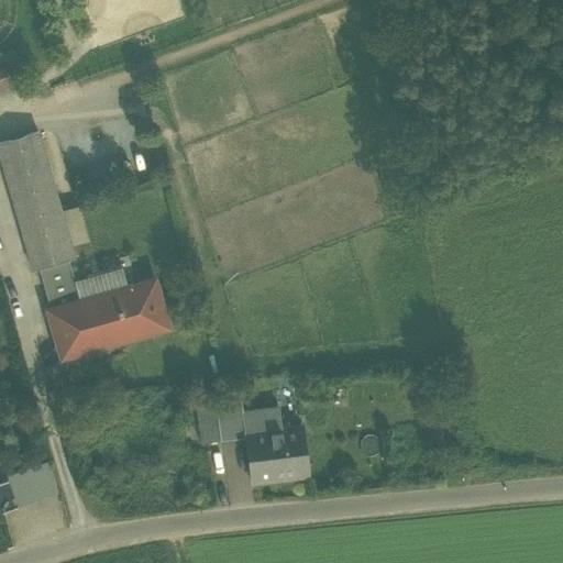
[(11,65),(0,67),(0,87),(15,84),(11,65)]
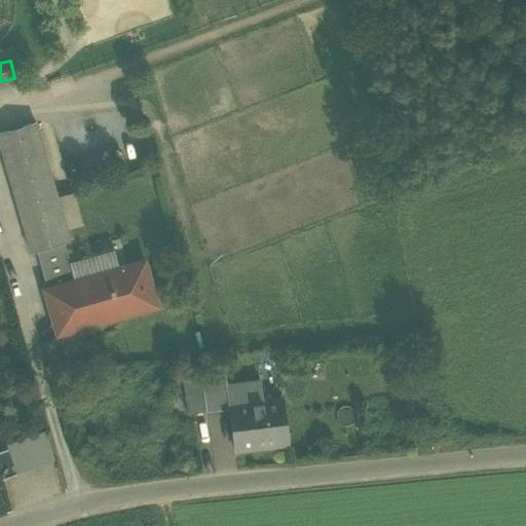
[(0,134),(0,149),(30,254),(36,252),(64,243),(69,241),(66,230),(57,197),(35,123),(0,134)]
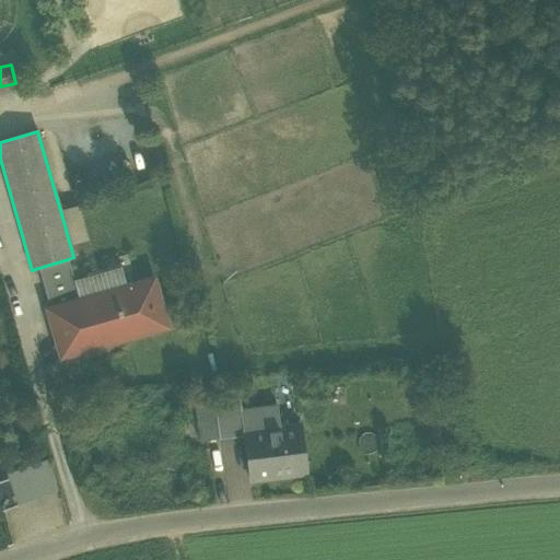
[(78,206),(60,210),(70,245),(88,241),(78,206)]
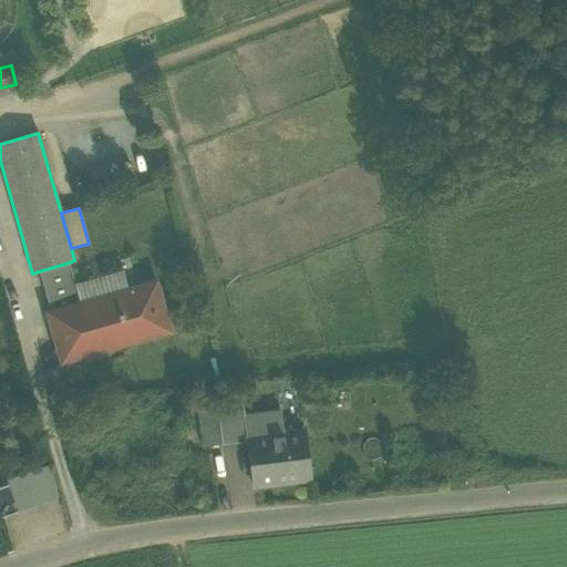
[(39,271),(51,312),(80,305),(75,288),(69,263),(39,271)]
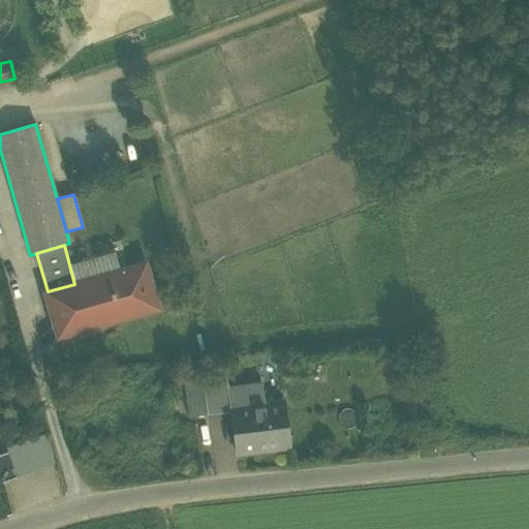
[(70,269),(74,284),(119,272),(114,256),(70,269)]
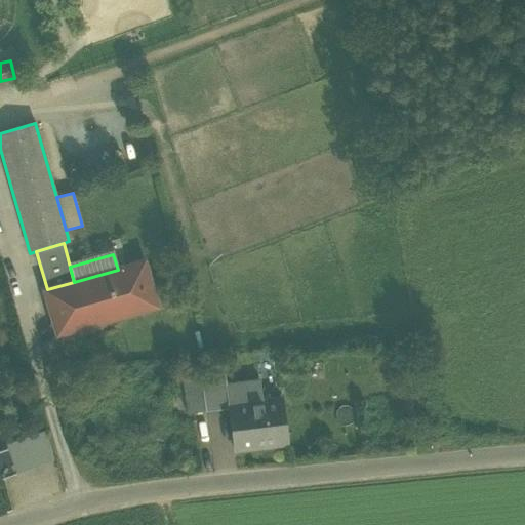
[(144,261),(118,270),(74,282),(47,289),(45,290),(57,334),(156,306),(144,261)]
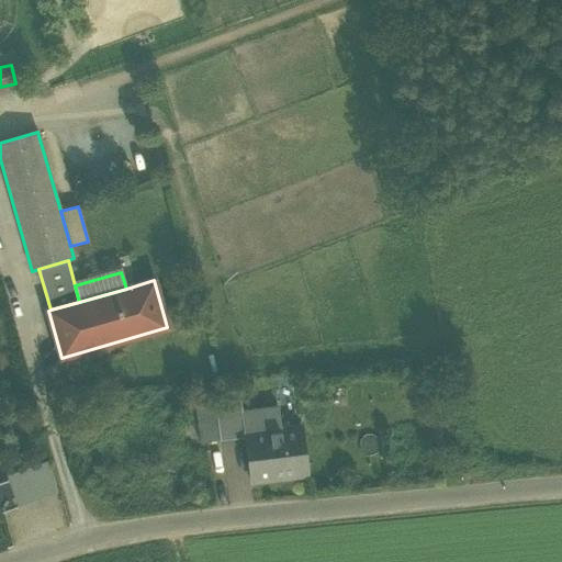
[(214,407),(220,441),(245,438),(244,433),(245,433),(242,412),(240,398),(213,403),(214,407)]
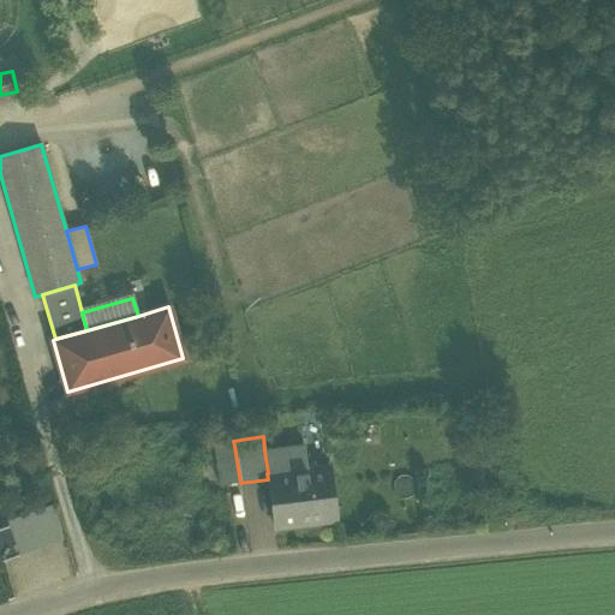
[(215,449),(220,487),(240,483),(234,446),(215,449)]
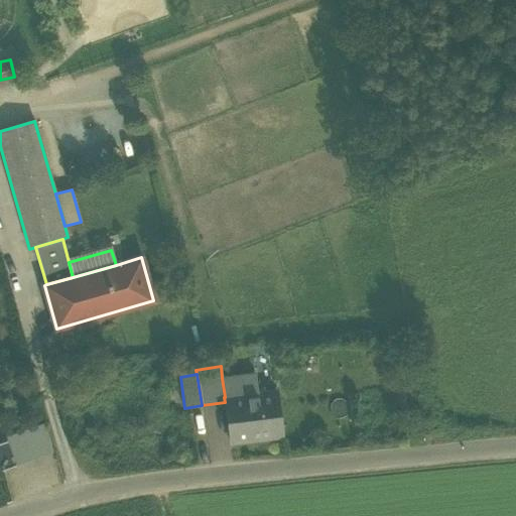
[(222,378),(225,397),(256,393),(254,374),(222,378)]
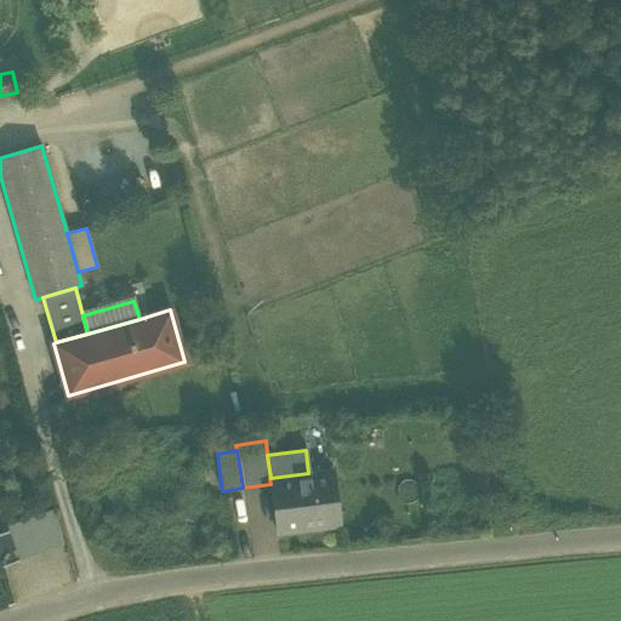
[(332,471),(308,473),(271,478),(269,478),(271,484),(277,534),(340,527),(332,471)]
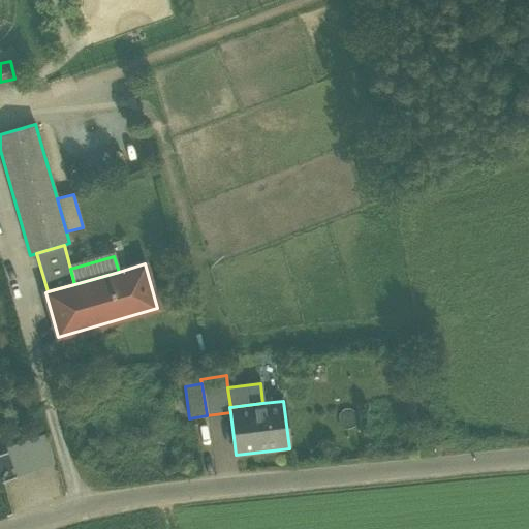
[(8,452),(17,475),(54,463),(42,432),(6,445),(8,452)]
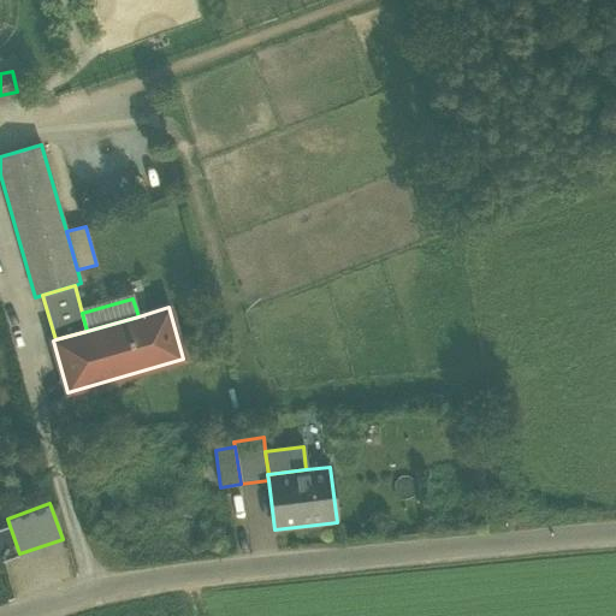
[(10,526),(0,528),(0,561),(19,554),(10,526)]
